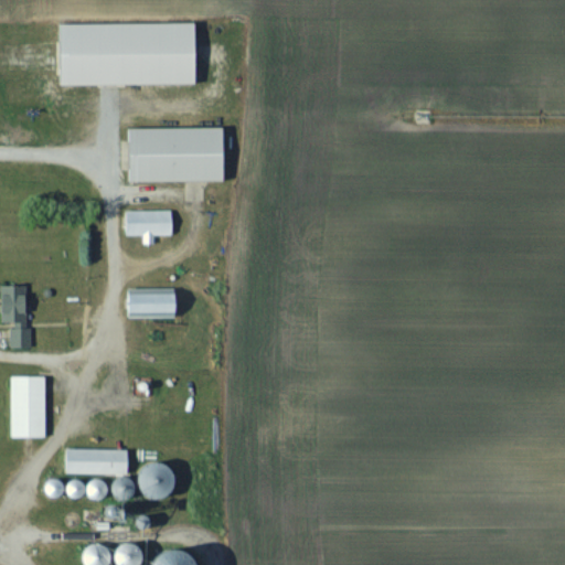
[(125,183),(220,183),(220,129),(125,129),(125,183)]
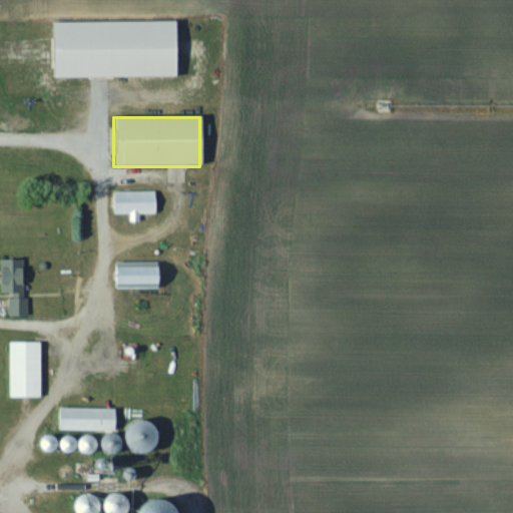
[(111,192),(111,214),(128,214),(128,221),(136,221),(136,214),(154,214),(154,192),(111,192)]
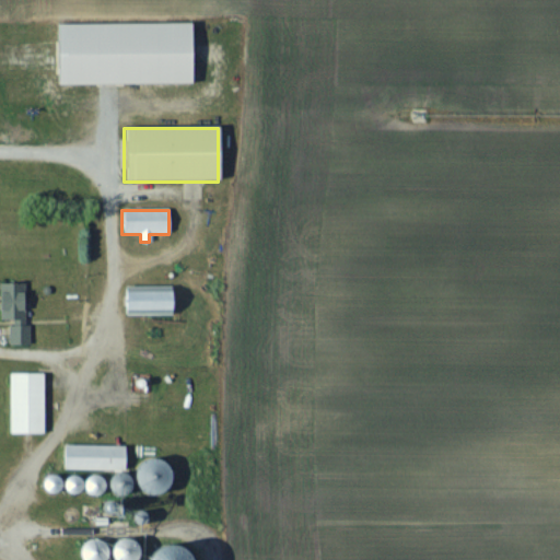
[(0,321),(24,322),(24,284),(0,283),(0,321)]
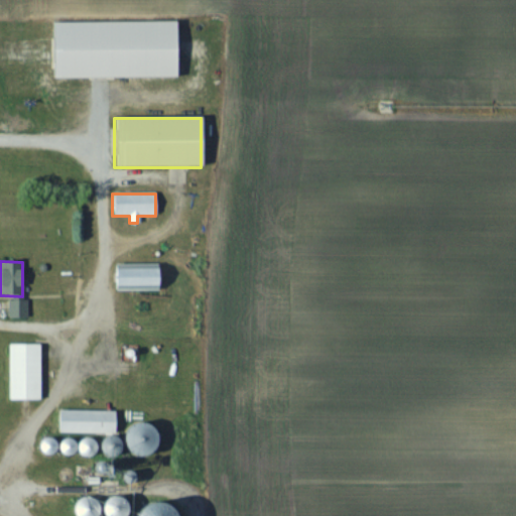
[(112,264),(112,291),(156,291),(156,264),(112,264)]
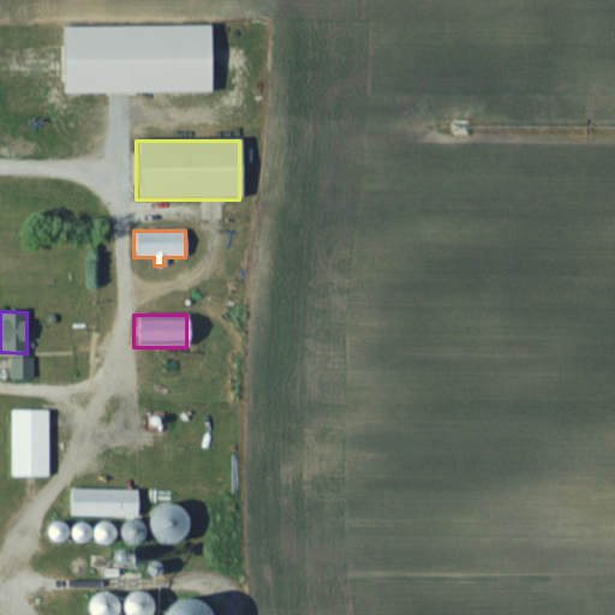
[(30,380),(30,358),(10,358),(10,380),(30,380)]
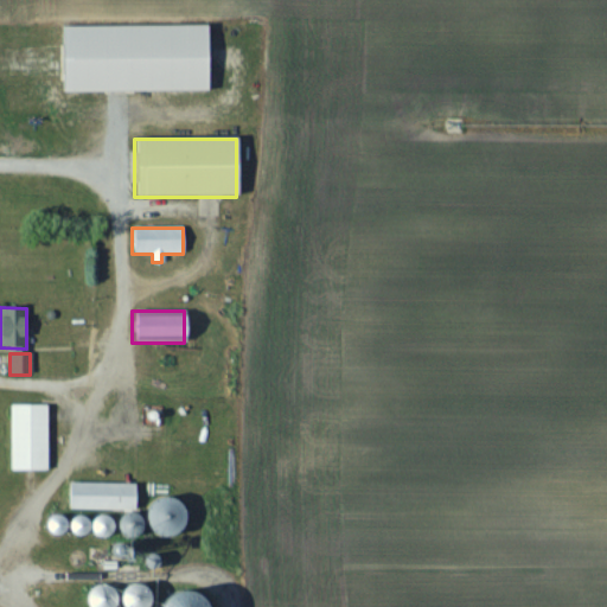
[(46,471),(46,406),(8,406),(8,471),(46,471)]
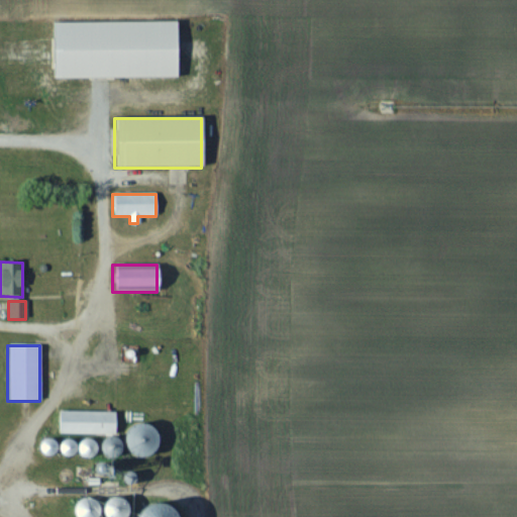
[(57,435),(114,435),(114,412),(57,412),(57,435)]
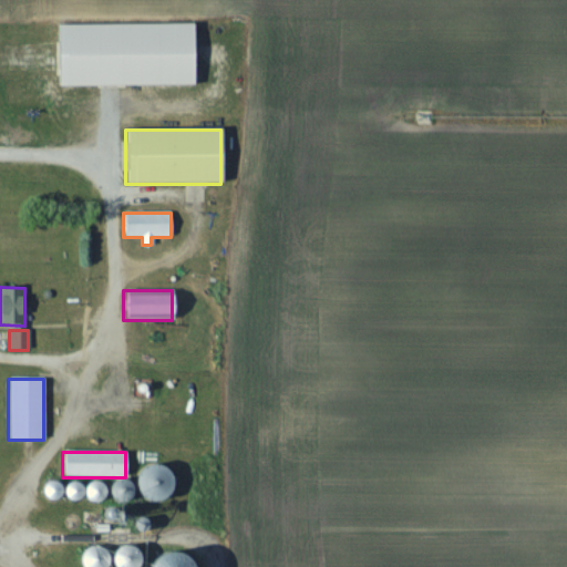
[(168,496),(158,464),(136,472),(147,503),(168,496)]
